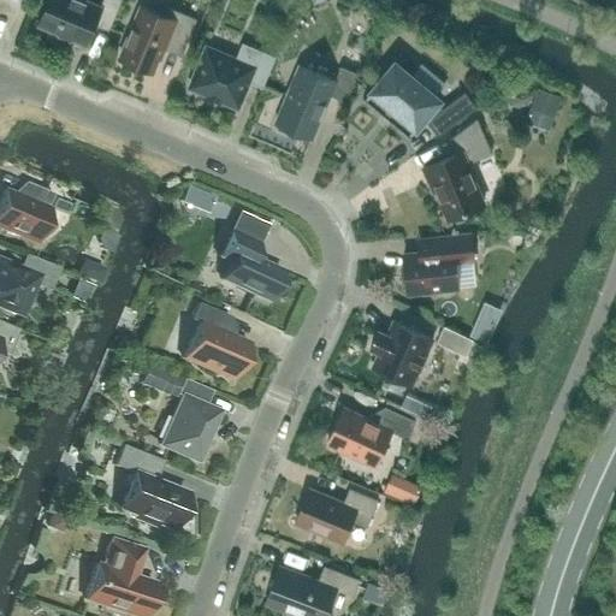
[(0,0),(0,7),(12,13),(17,0),(0,0)]
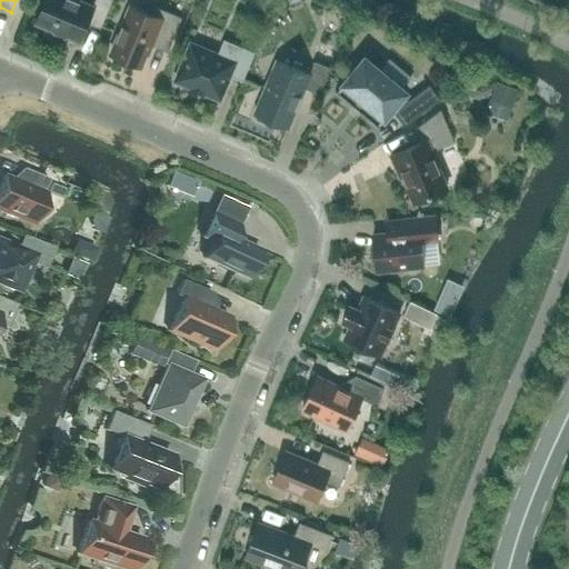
[(95,0),(92,7),(76,0),(45,0),(36,22),(79,41),(87,22),(101,28),(112,0),(95,0)]
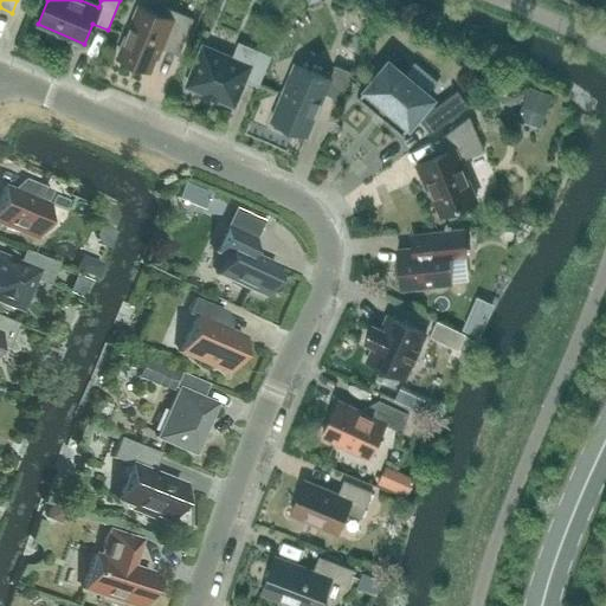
[(167,7),(163,17),(139,6),(117,57),(150,71),(160,47),(178,55),(193,19),(167,7)]
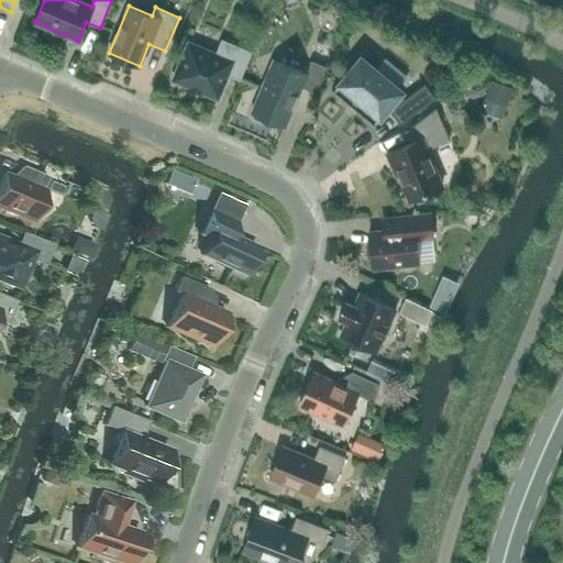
[(240,80),(252,52),(221,40),(214,55),(188,43),(173,80),(189,86),(188,87),(189,88),(189,87),(202,92),(202,94),(203,92),(218,98),(227,75),(240,80)]
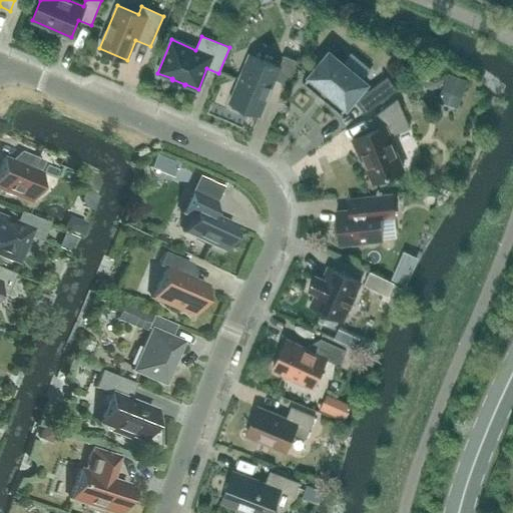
[(363,86),(366,83),(329,53),(304,82),(303,81),(302,82),(319,97),(322,94),(327,98),(324,101),(342,115),(343,114),(341,113),(353,99),(356,102),(365,113),(397,89),(387,77),(368,91),(363,86)]
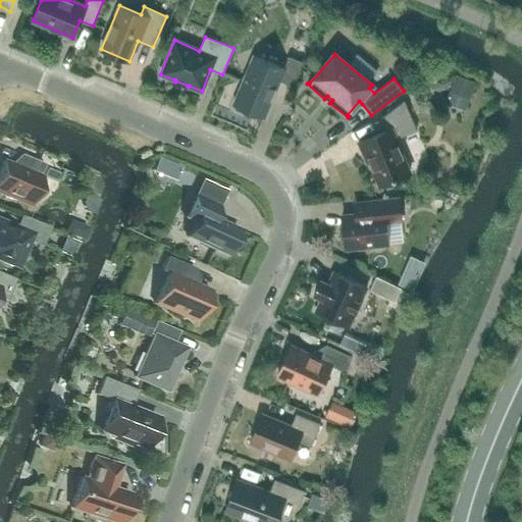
[(289,57),(283,68),(254,55),(232,104),(237,106),(236,109),(246,114),(247,110),(264,117),(279,81),(293,87),(303,62),(289,57)]
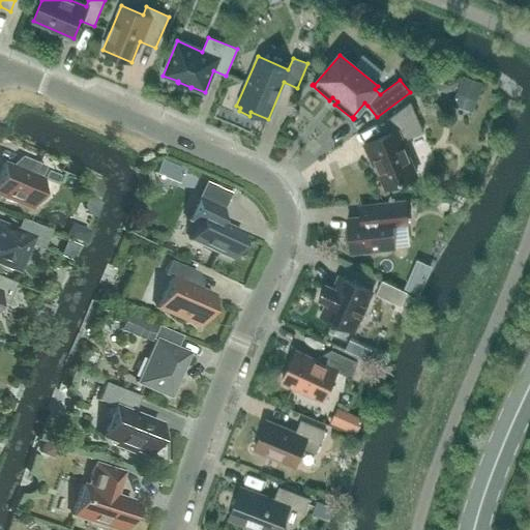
[(403,142),(422,134),(410,102),(386,120),(391,133),(363,145),(373,165),(375,164),(385,188),(416,175),(403,142)]
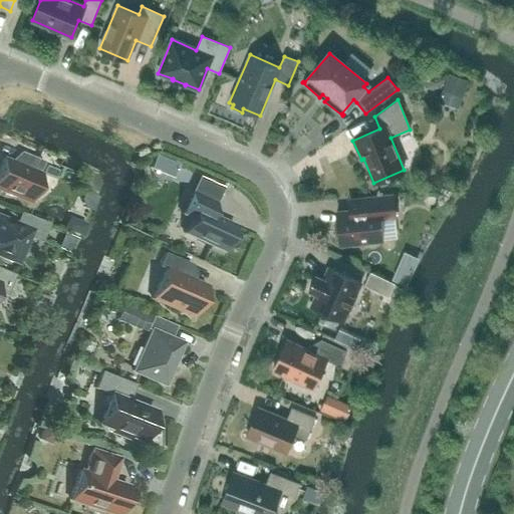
[(37,173),(42,161),(20,152),(15,164),(2,159),(0,162),(0,188),(3,190),(4,194),(12,197),(15,195),(27,200),(38,174),(37,173)]
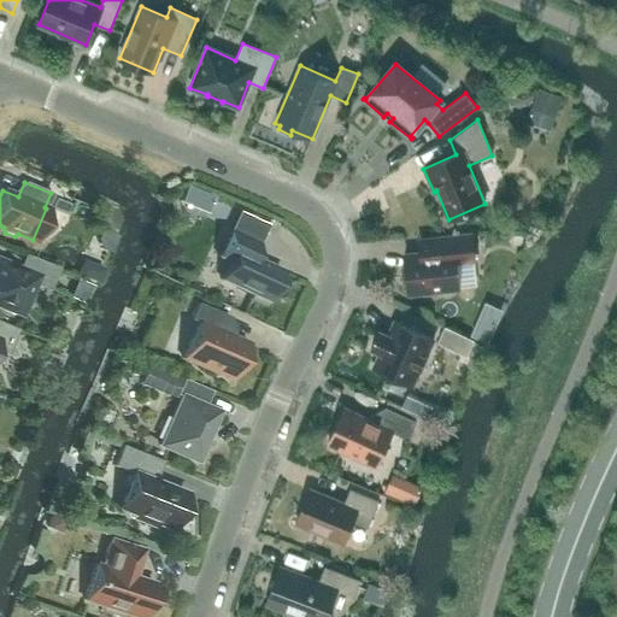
[(250,256),(256,242),(229,229),(217,256),(228,260),(219,278),(265,300),(280,270),(250,256)]
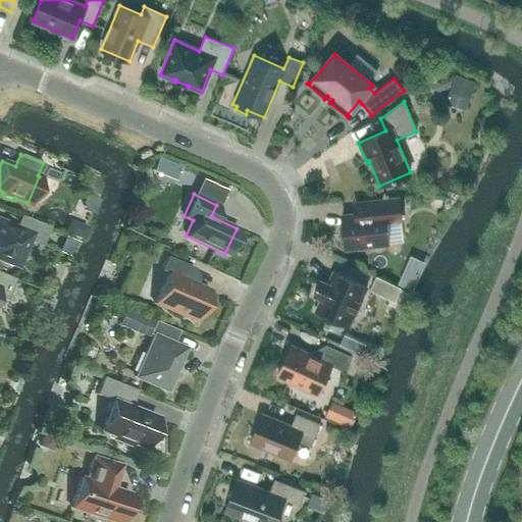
[(345,248),(387,244),(385,221),(401,219),(399,197),(354,202),(355,215),(342,216),(343,223),(340,226),(341,238),(344,241),(345,248)]
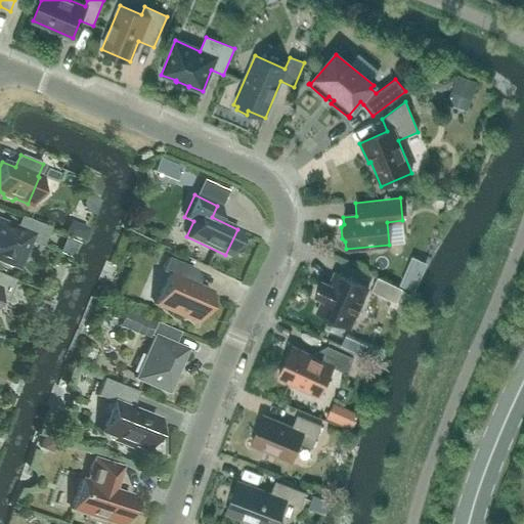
[(39,245),(46,226),(20,216),(15,227),(0,220),(0,263),(15,269),(29,239),(39,245)]
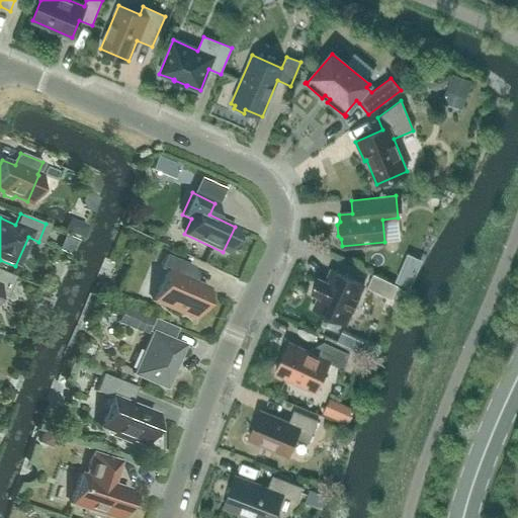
[(186,278),(191,265),(165,254),(159,267),(165,270),(152,300),(193,318),(206,287),(186,278)]
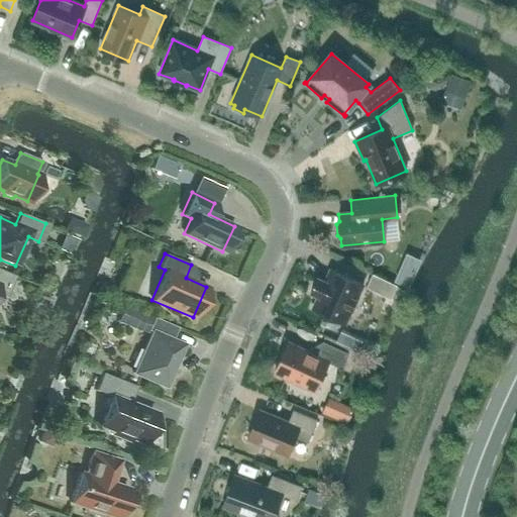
[(0,295),(4,297),(13,276),(0,270),(0,295)]
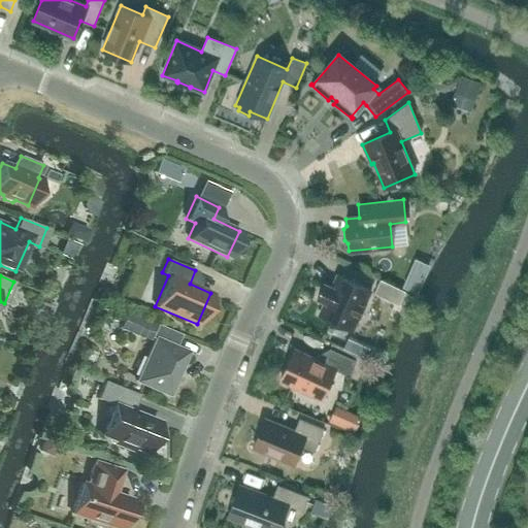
[(365,302),(371,290),(337,275),(331,287),(324,284),(318,299),(325,302),(319,315),(353,330),(359,318),(360,318),(366,303),(365,302)]
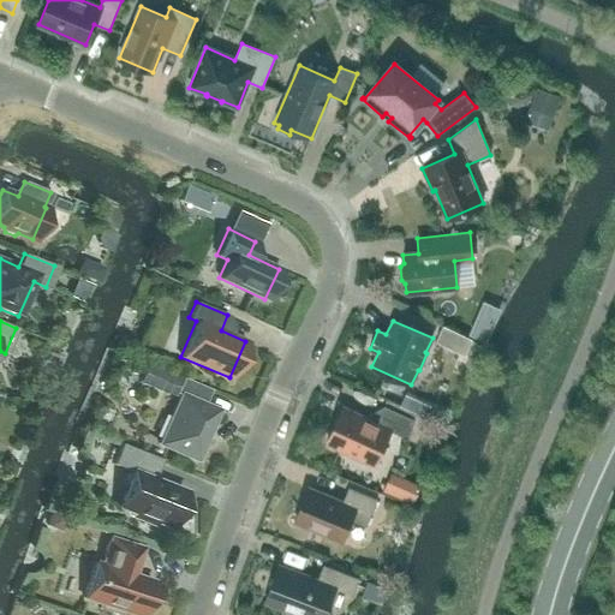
[(460,353),(467,338),(443,326),(436,341),(460,353)]
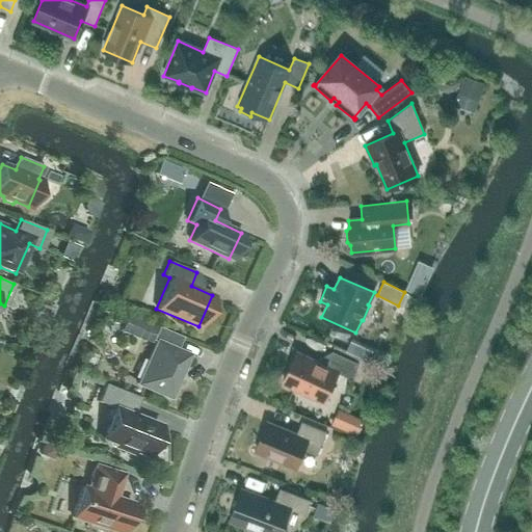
[(154,343),(137,382),(168,397),(176,378),(177,378),(177,377),(176,377),(179,370),(180,371),(180,370),(180,369),(186,354),(175,349),(181,336),(157,326),(156,327),(151,342),(154,343)]
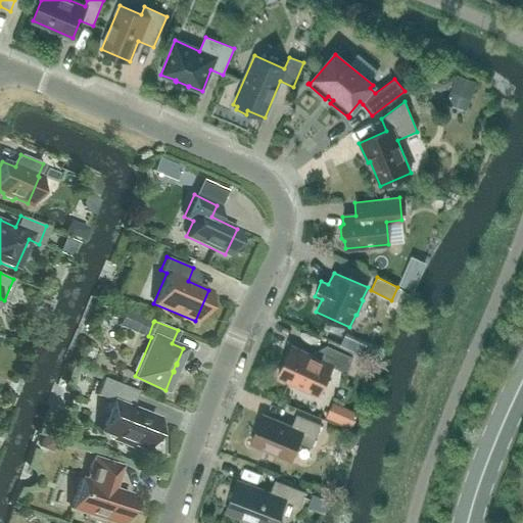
[(345,372),(352,358),(327,345),(321,360),(292,346),(278,377),(318,395),(332,366),(345,372)]
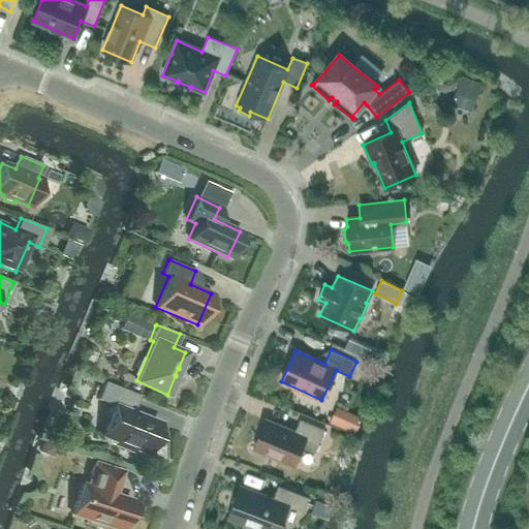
[(132,407),(137,395),(102,381),(96,399),(113,405),(100,435),(114,441),(113,443),(130,450),(131,447),(145,454),(157,422),(136,413),(135,415),(127,412),(130,406),(132,407)]
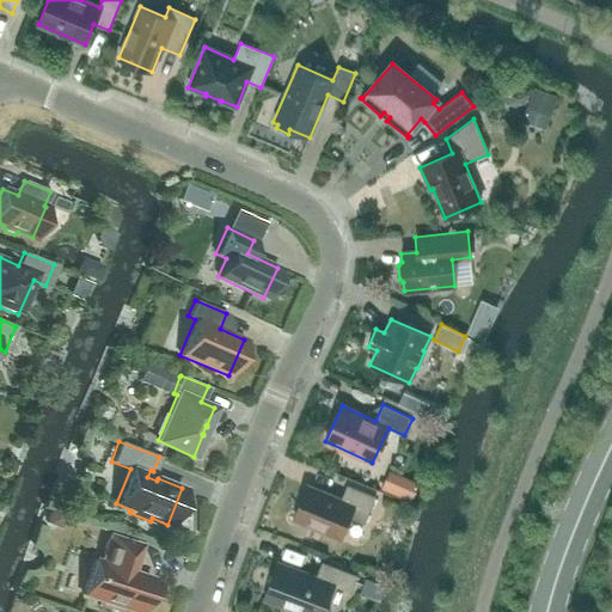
[(365,522),(375,497),(347,485),(341,500),(307,485),(293,519),(341,539),(349,516),(365,522)]
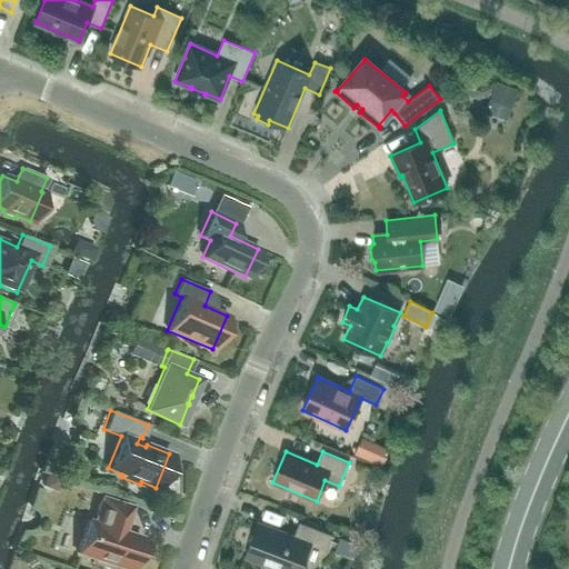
[(129,507),(106,499),(100,497),(92,521),(87,520),(77,552),(92,558),(91,562),(109,568),(110,563),(127,568),(129,568),(140,537),(121,531),(129,507)]
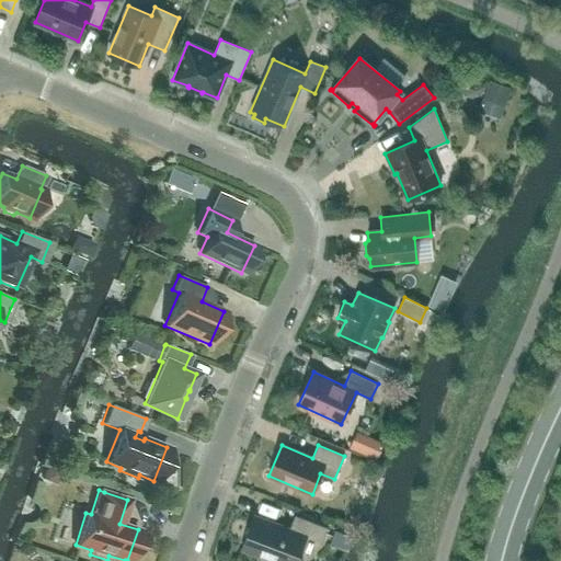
[(322,542),(328,528),(295,516),(289,529),(254,516),(242,549),(272,560),(296,560),(306,537),(322,542)]
